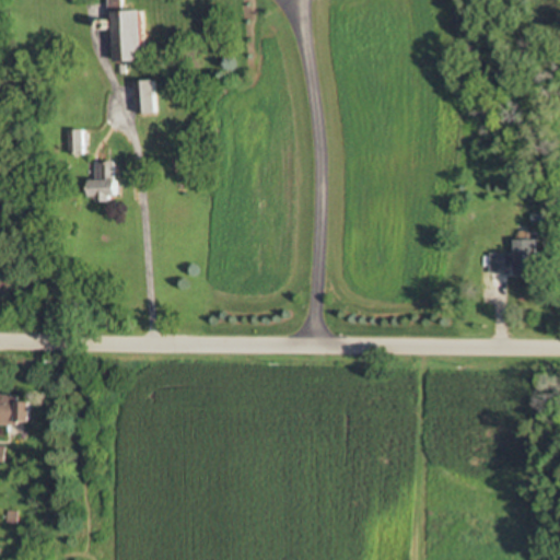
[(118,12),(119,63),(149,62),(148,12),(118,12)]
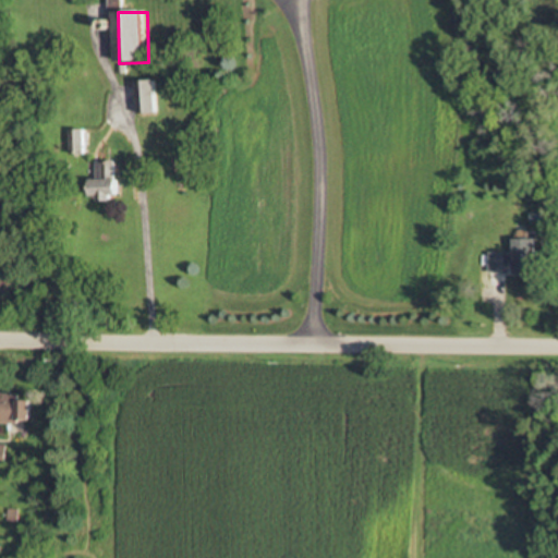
[(157,113),(157,82),(140,82),(140,113),(157,113)]
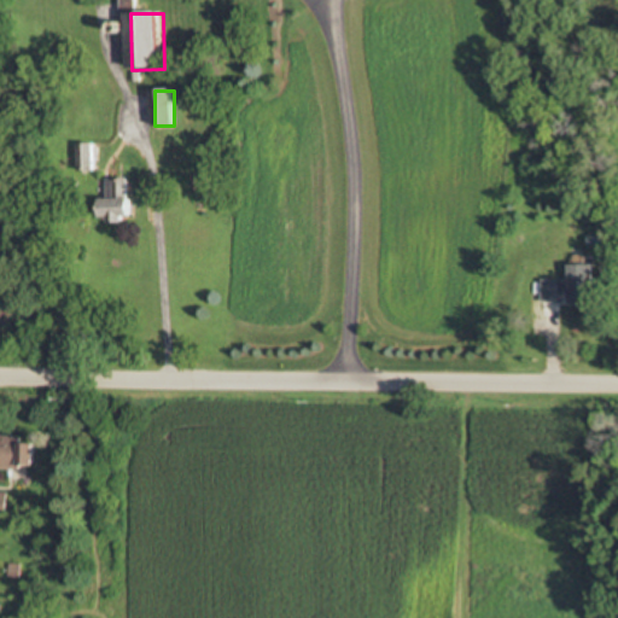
[(98,143),(81,143),(81,170),(98,170),(98,143)]
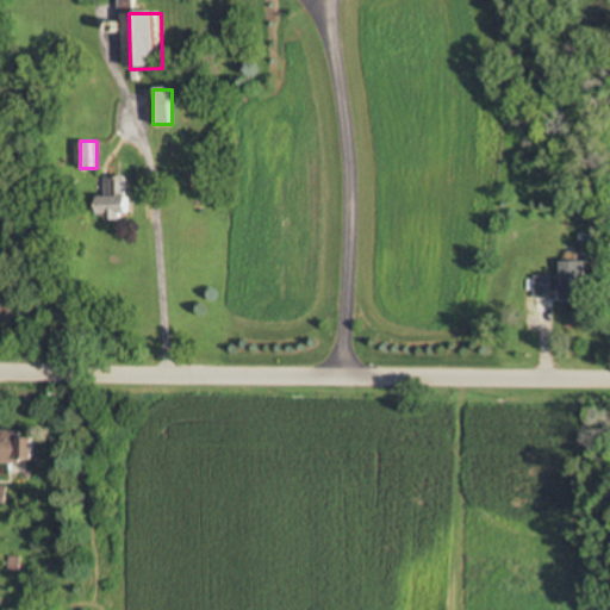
[(103,193),(103,218),(132,218),(132,174),(107,174),(107,193),(103,193)]
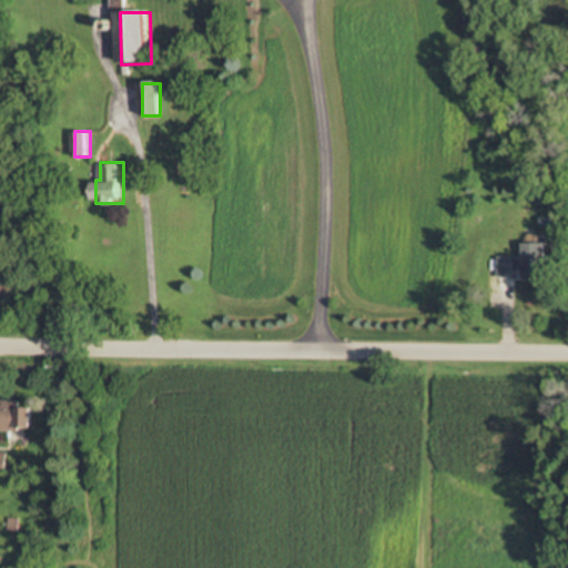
[(526,256),(501,256),(501,277),(547,277),(548,243),(526,242),(526,256)]
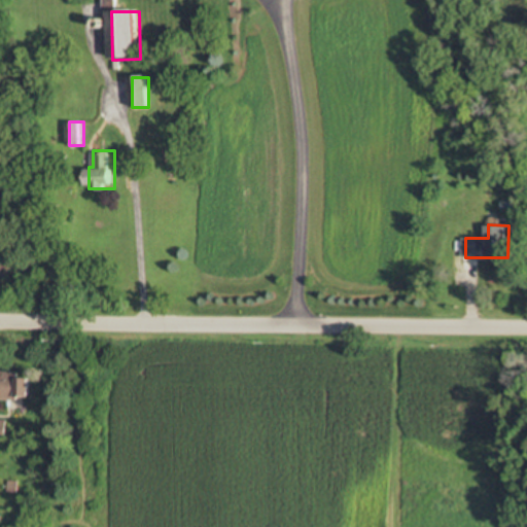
[(32,398),(32,372),(2,372),(2,398),(32,398)]
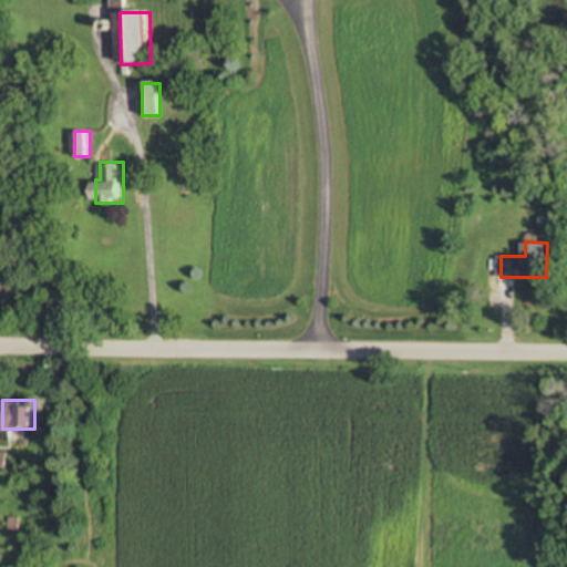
All buildings are outlined.
